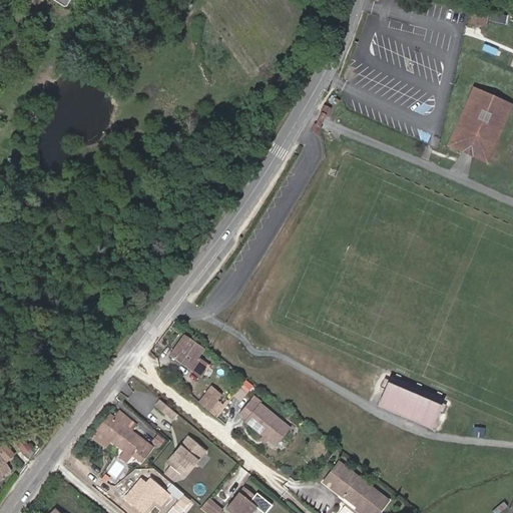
[(474,11),(472,17),(489,20),(490,14),(474,11)]
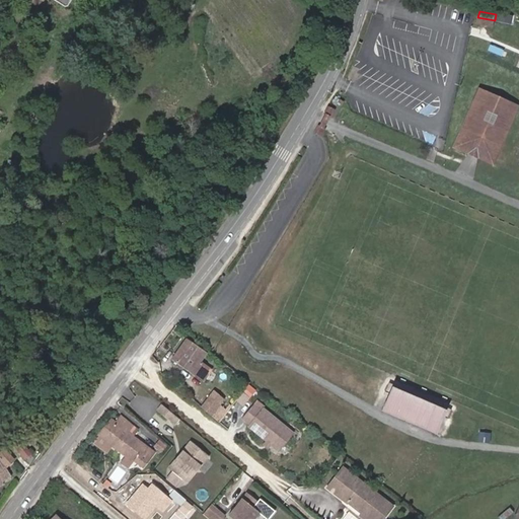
[(495,20),(477,17),(476,23),(494,26),(495,20)]
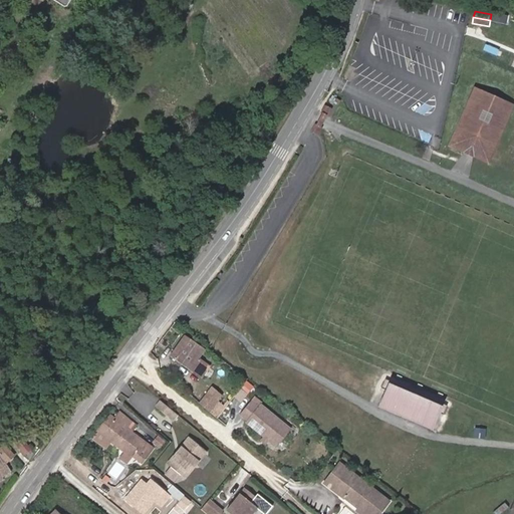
[(513,106),(476,89),(451,146),(488,163),(513,106)]
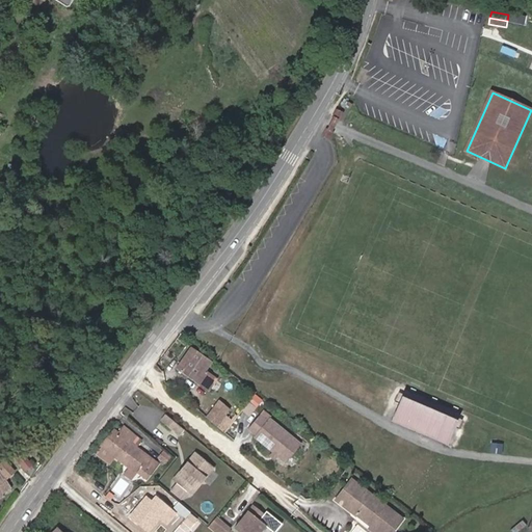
[(331,117),(333,117),(338,121),(340,121),(343,112),(336,109),(331,117)]
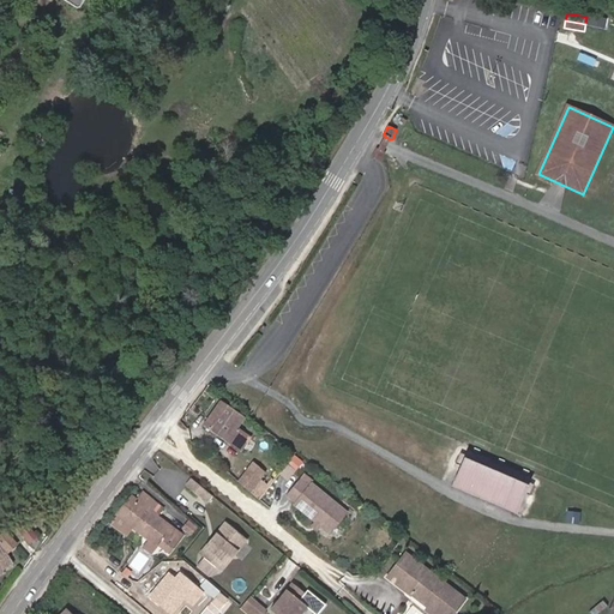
[(390,139),(384,136),(381,143),(378,150),(384,152),(387,145),(390,139)]
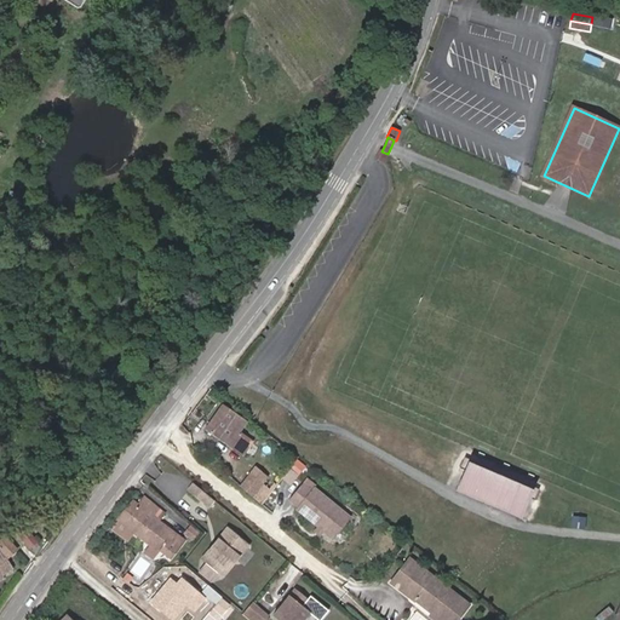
[(389,155),(388,154),(382,151),(379,150),(375,159),(385,164),(389,155)]
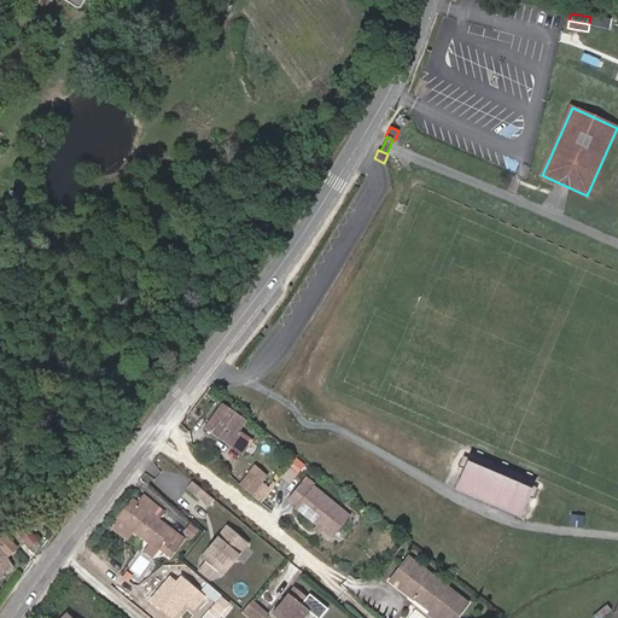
[(245,421),(222,404),(207,427),(243,453),(252,437),(240,429),(245,421)]
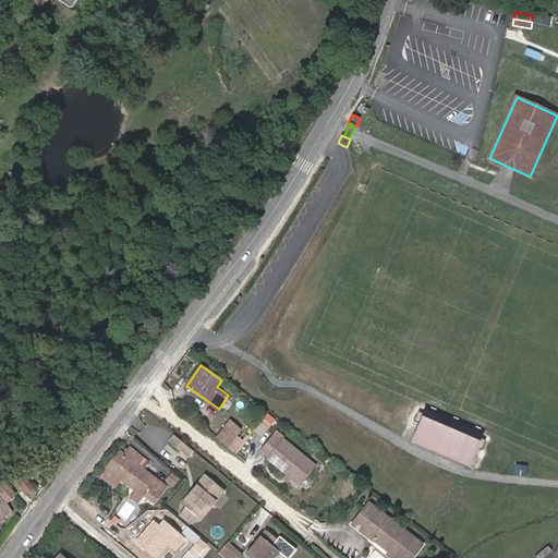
[(237,429),(219,414),(209,426),(227,441),(237,429)]
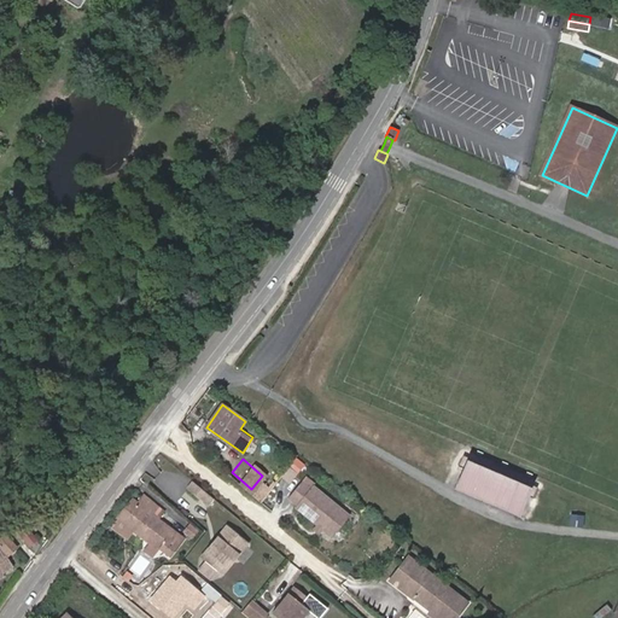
[(493,482),(496,473),(466,461),(454,489),(519,518),(531,489),(501,476),(497,484),(493,482)]
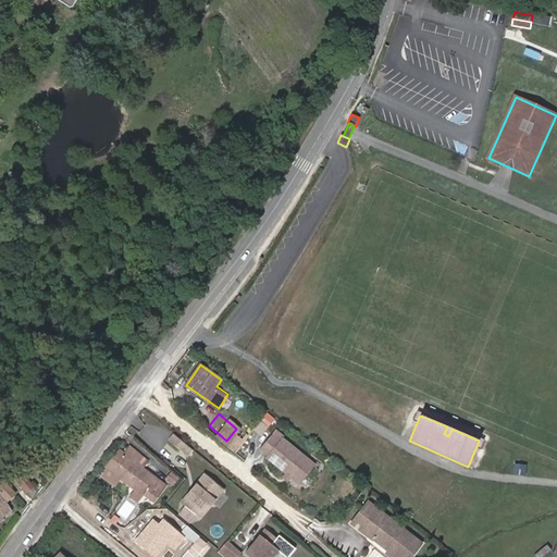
[(184,453),(189,446),(175,434),(169,441),(184,453)]
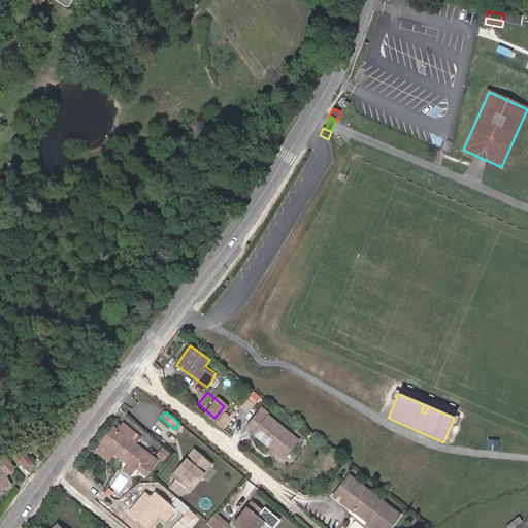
[(258,414),(246,427),(254,433),(253,435),(271,451),(275,454),(285,461),(299,442),(267,417),(265,420),(258,414)]
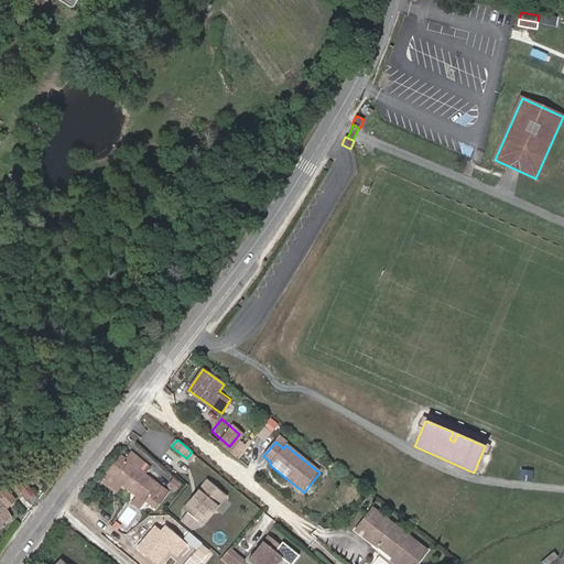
[(117,462),(109,473),(121,483),(138,496),(145,501),(155,509),(167,494),(142,473),(147,466),(131,454),(126,461),(121,457),(117,462)]
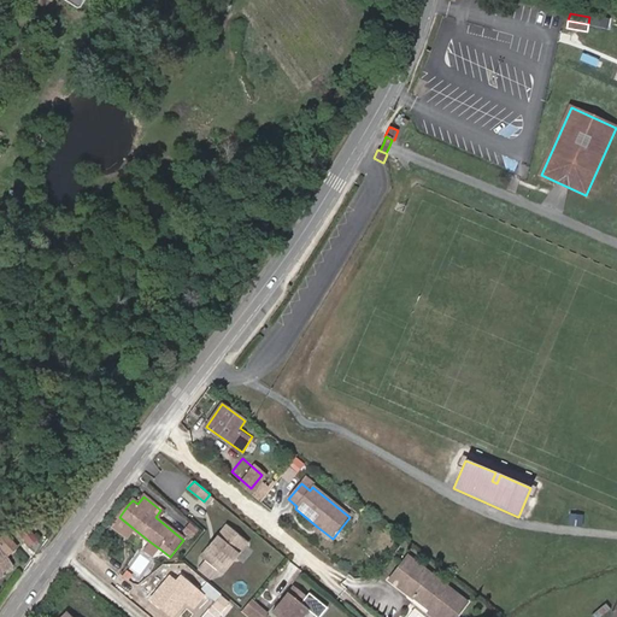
[(30,516),(24,522),(30,528),(36,523),(30,516)]
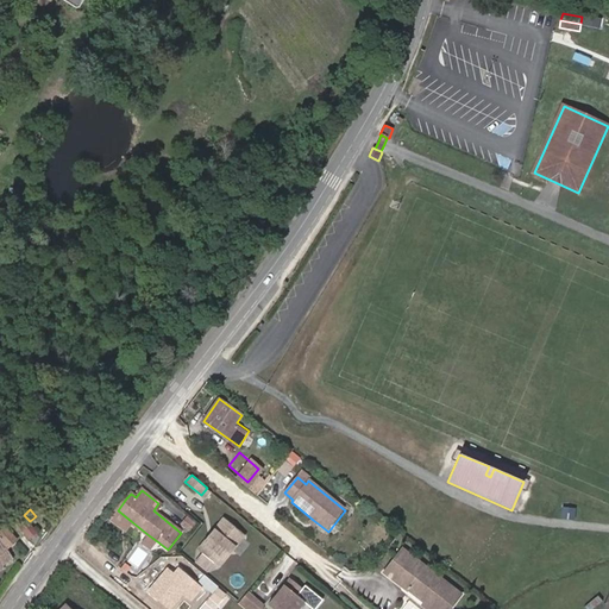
[(111,519),(125,529),(131,521),(118,510),(111,519)]
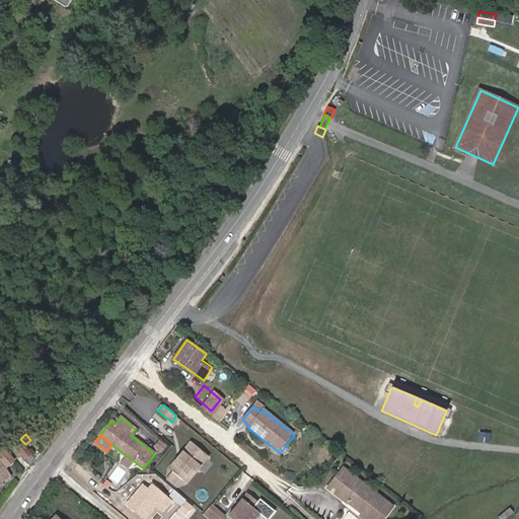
[(156,448),(162,451),(167,443),(160,440),(156,448)]
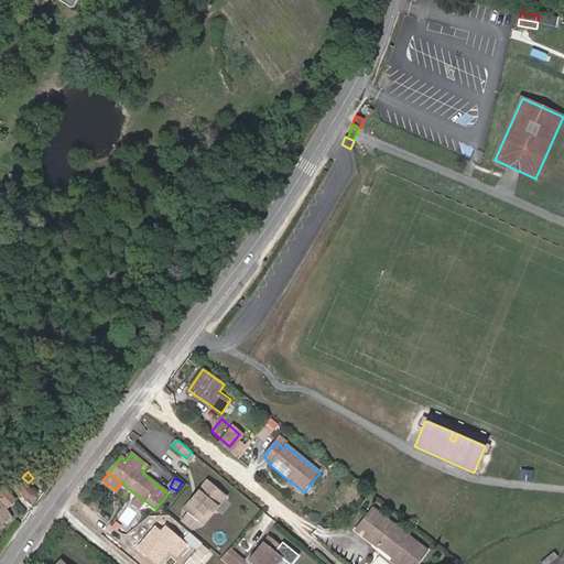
[(23,480),(19,484),(30,497),(34,492),(23,480)]
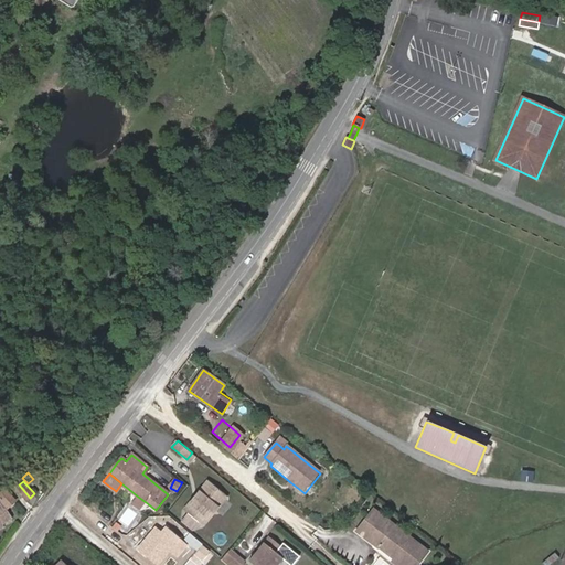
[(209,481),(184,511),(188,513),(182,520),(194,530),(200,523),(203,526),(227,497),(209,481)]
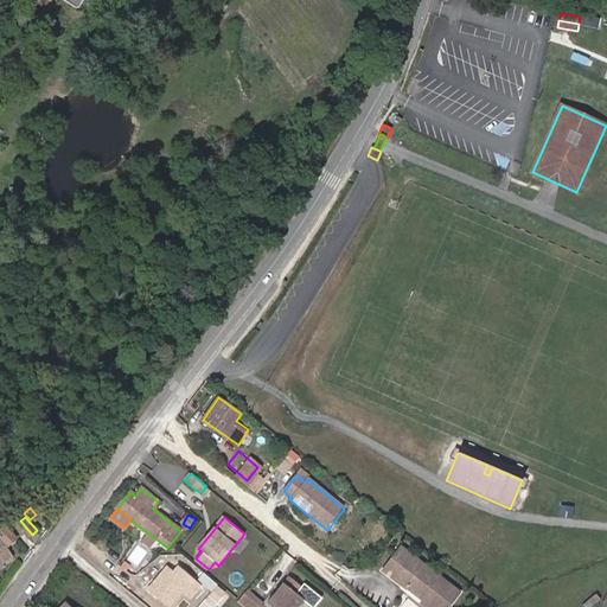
[(6,547),(14,541),(1,526),(0,528),(0,535),(4,540),(0,541),(0,564),(13,556),(6,547)]
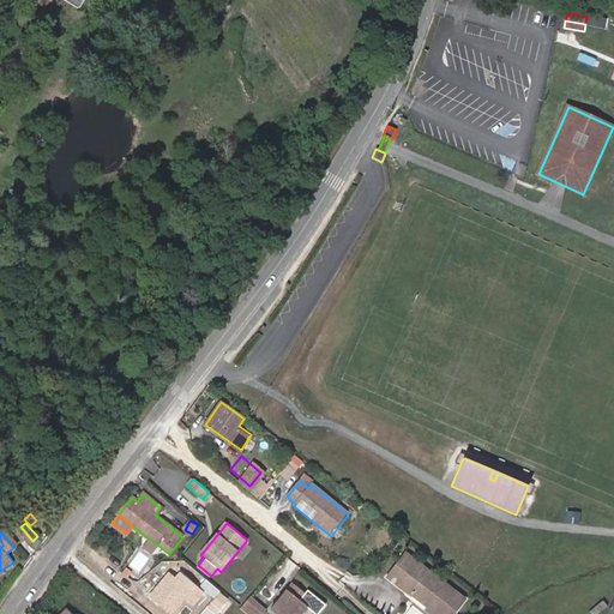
[(150,540),(144,548),(152,554),(158,546),(150,540)]
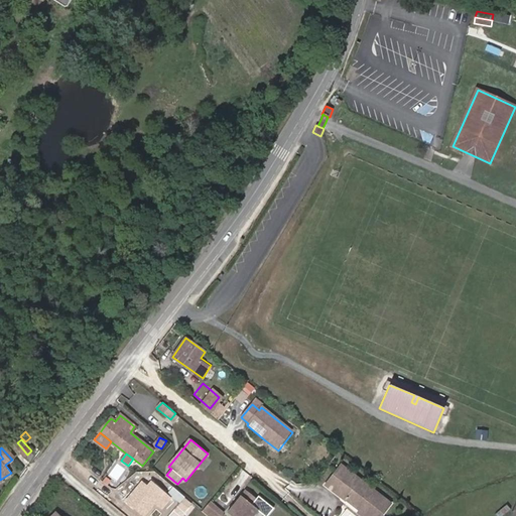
[(340,465),(324,485),(340,498),(341,497),(358,511),(368,499),(372,502),(368,507),(379,515),(388,505),(340,465)]
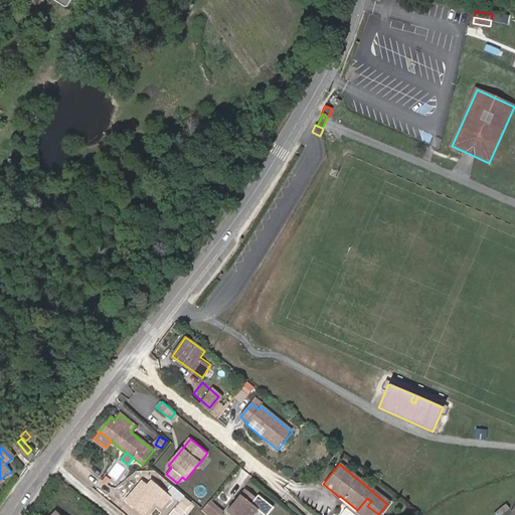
[(156,476),(149,485),(159,493),(166,485),(156,476)]
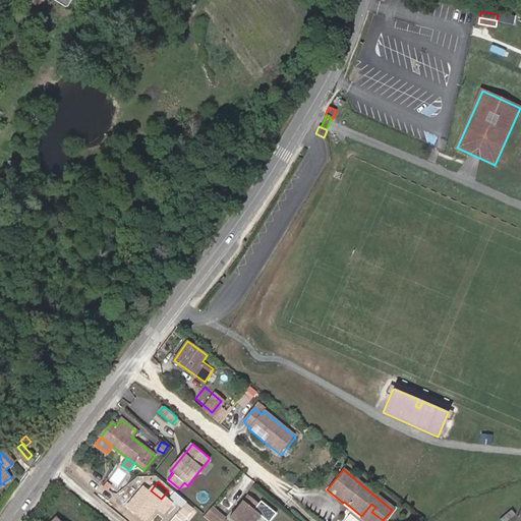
[(171,507),(179,497),(171,490),(163,500),(171,507)]
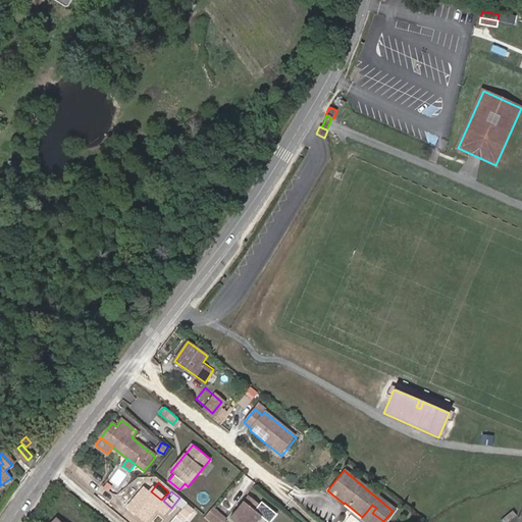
[(228,519),(232,521),(253,521),(260,515),(255,510),(259,505),(249,496),(228,519)]
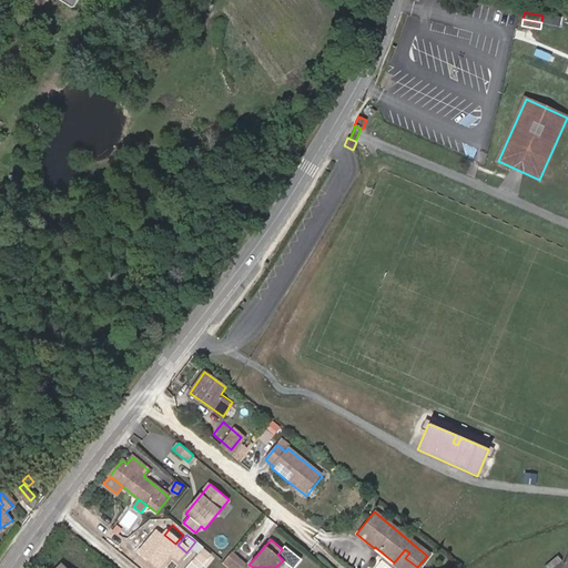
[(192,563),(199,567),(210,556),(202,549),(192,563)]
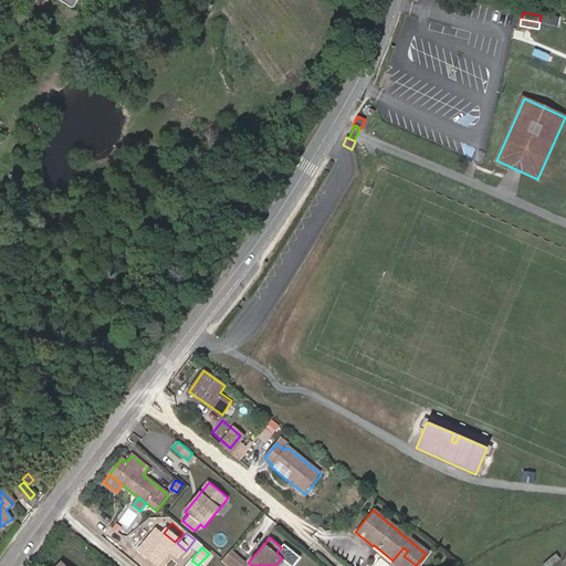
[(392,561),(390,563),(394,565),(416,565),(404,556),(408,551),(404,547),(392,561)]
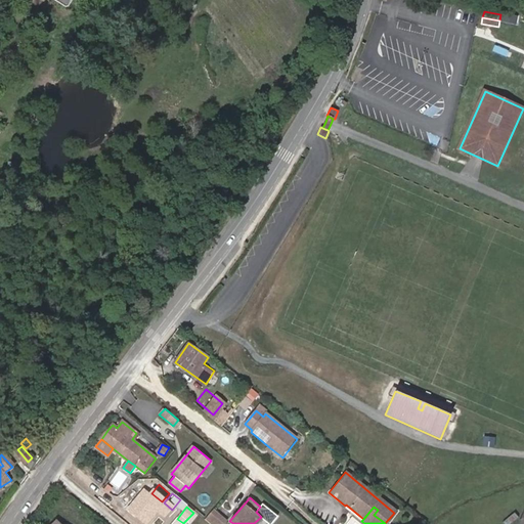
[(142,523),(144,522),(130,510),(123,518),(130,523),(142,523)]
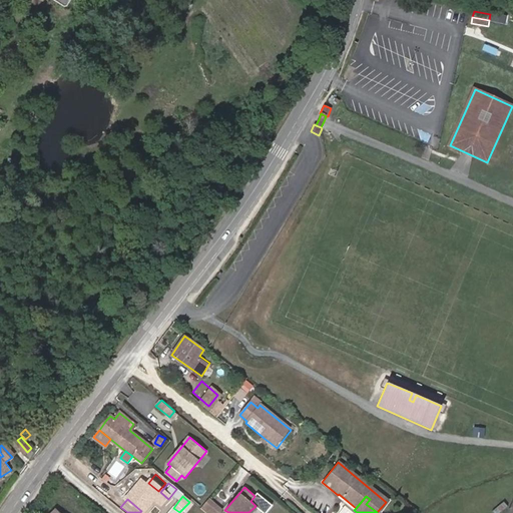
[(206,500),(199,508),(205,512),(218,512),(220,511),(206,500)]
